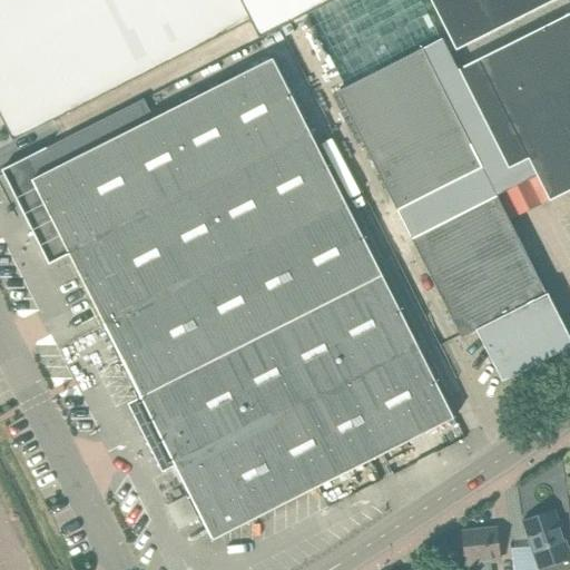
[(52,120),(72,110),(290,0),(0,0),(0,114),(1,116),(40,97),(52,120)]
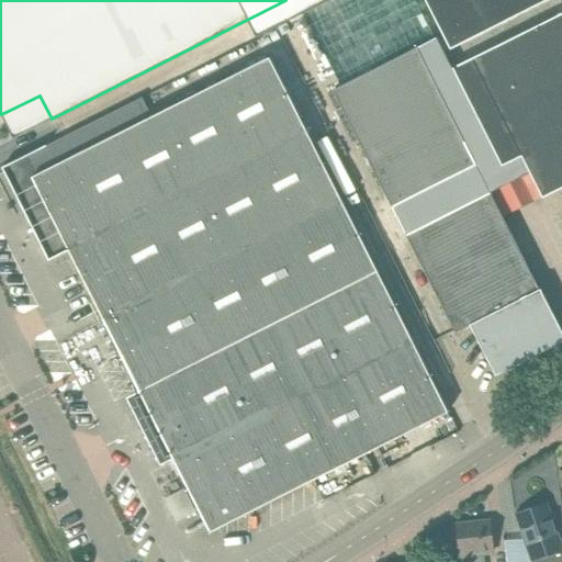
[(548,0),(424,0),(450,51),(464,43),(548,0)]
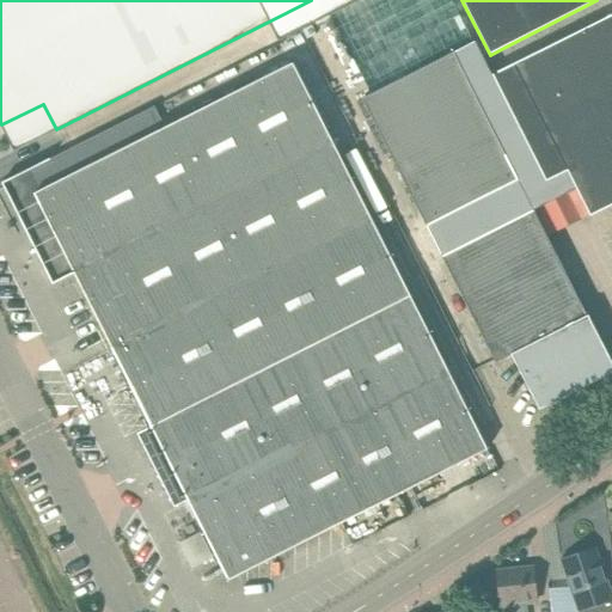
[(611,14),(494,74),(555,199),(576,188),(591,215),(611,204),(611,14)]
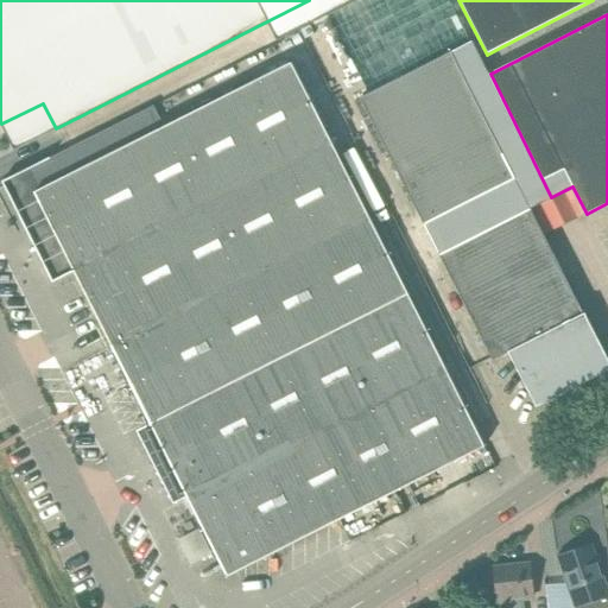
[(607,363),(530,208),(551,197),(491,74),(468,84),(451,52),(360,97),(493,361),(510,352),(537,405),(607,368),(607,363)]
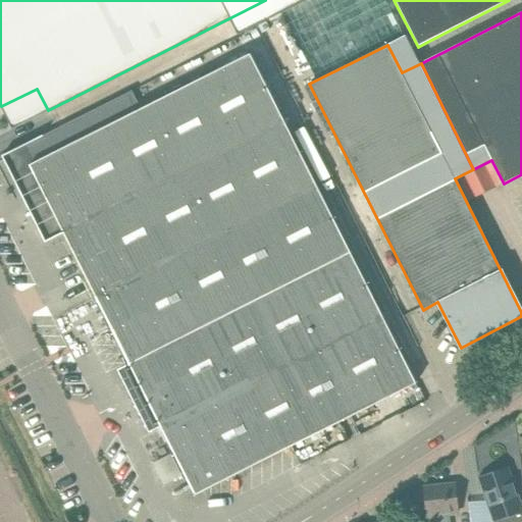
[(132,91),(20,147),(2,156),(45,242),(63,232),(196,494),(416,383),(250,54),(141,109),(132,91)]
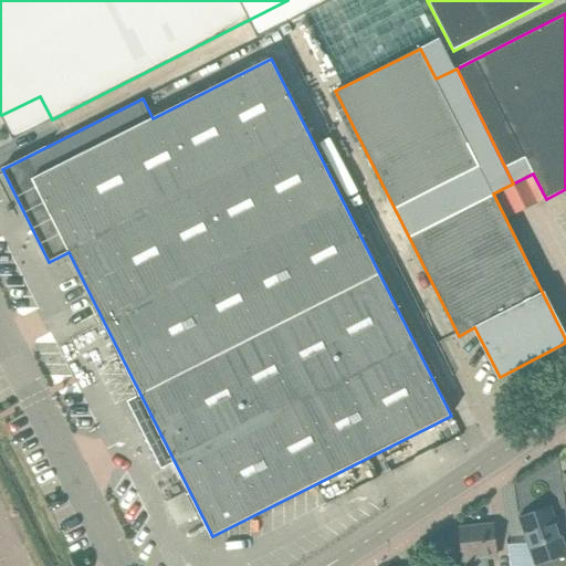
[(565,551),(551,506),(519,516),(534,565),(565,565),(565,563),(565,551)]
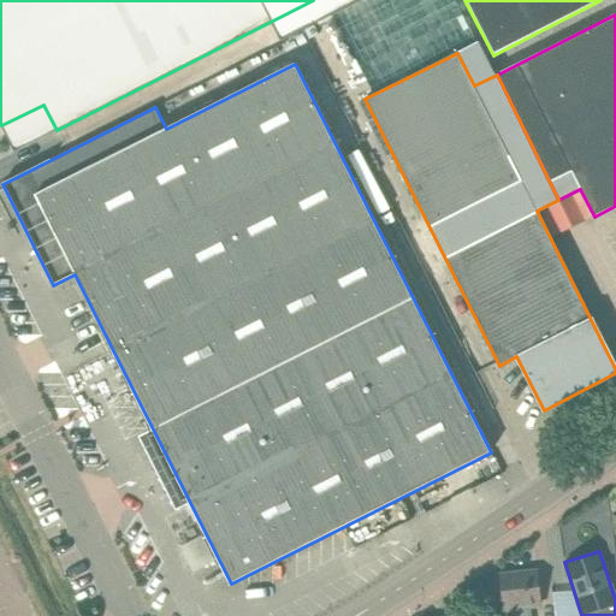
[(501,574),(503,598),(504,610),(509,609),(509,615),(531,615),(531,605),(540,605),(535,570),(501,574)]
